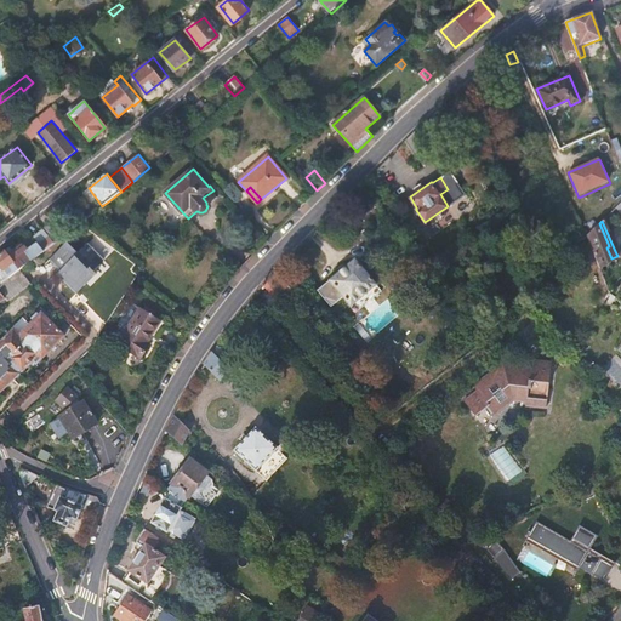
[(596,258),(596,260),(598,263),(599,268),(605,265),(604,262),(611,258),(607,248),(609,246),(599,223),(585,235),(587,240),(591,249),(596,258)]
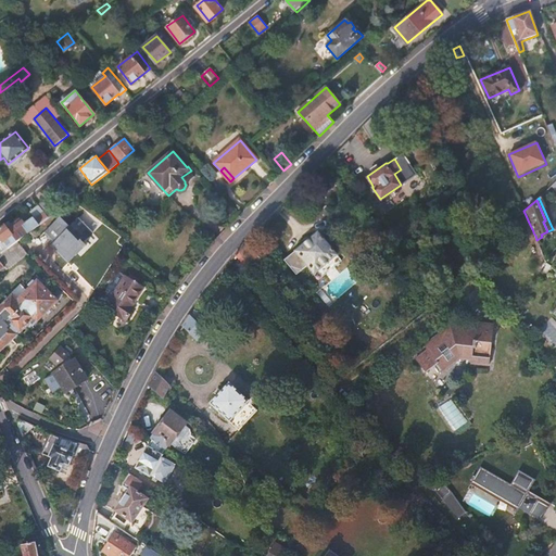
[(41,205),(50,215),(54,211),(47,201),(41,205)]
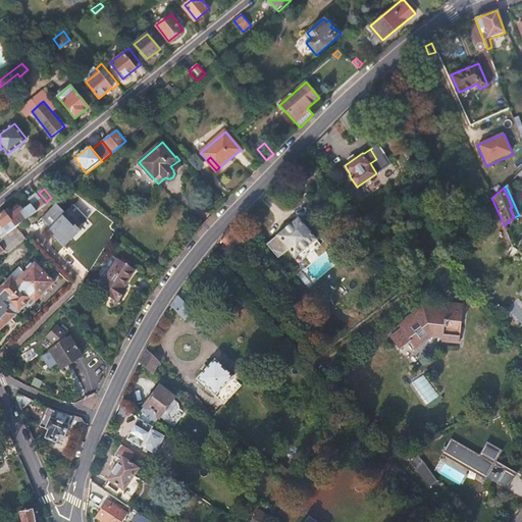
[(46,205),(36,193),(29,199),(32,204),(21,212),(18,207),(10,213),(9,210),(0,216),(0,226),(3,227),(7,233),(16,227),(18,226),(46,205)]
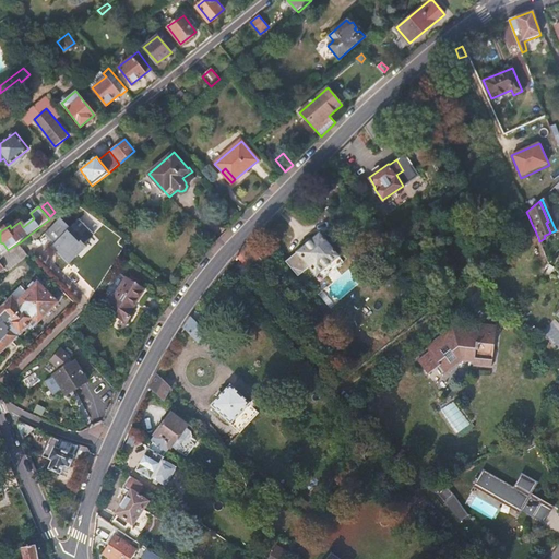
[(66,215),(48,229),(60,246),(58,248),(68,262),(79,253),(76,249),(95,235),(84,218),(73,226),(66,215)]
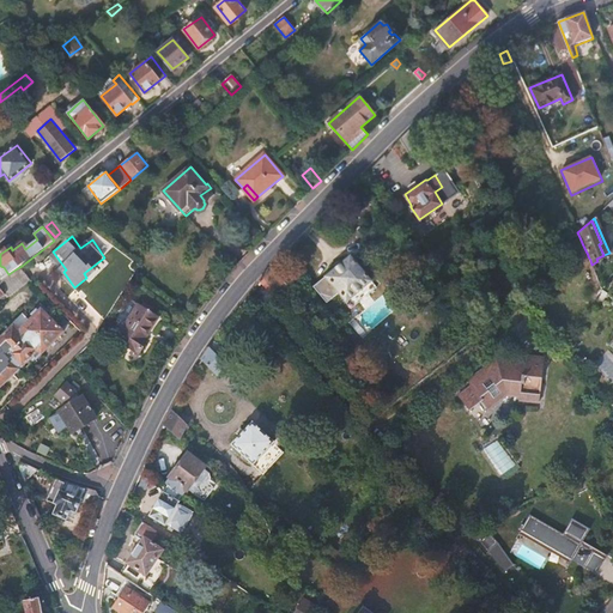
[(570,242),(574,250),(583,246),(580,237),(570,242)]
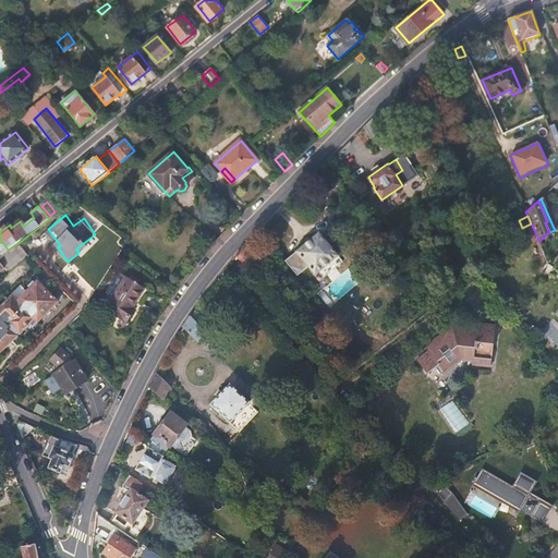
[(525,237),(535,232),(531,223),(522,228),(525,237)]
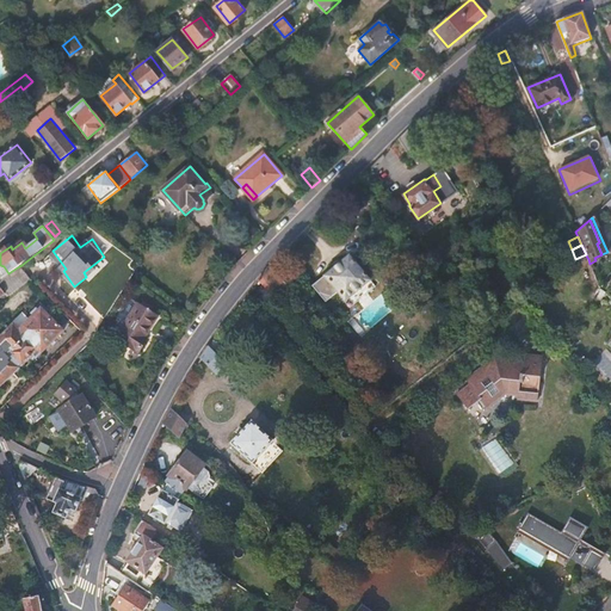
[(350,254),(325,276),(313,284),(327,301),(339,291),(346,301),(371,279),(350,254)]
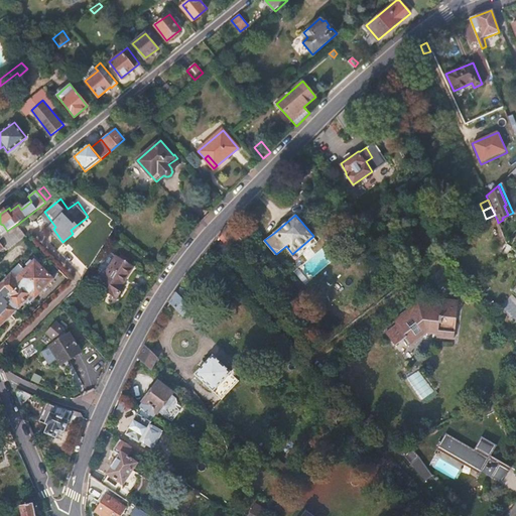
[(2,236),(0,236),(0,240),(6,248),(7,250),(25,235),(16,225),(7,231),(2,236)]
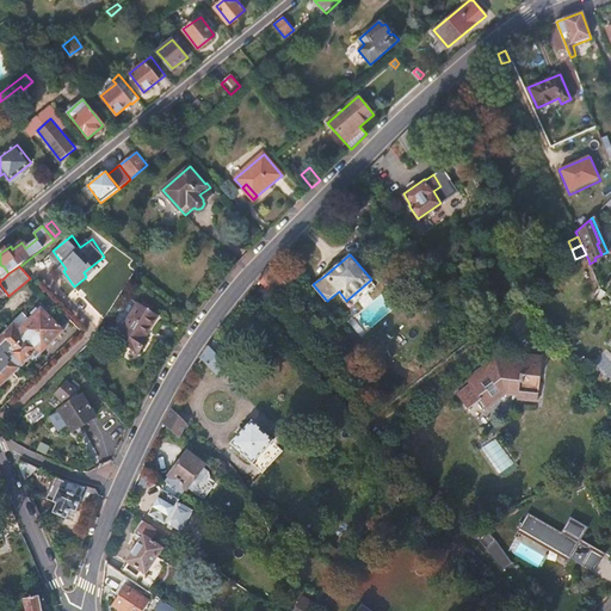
[(264,277),(260,281),(267,290),(272,287),(279,296),(289,288),(272,269),(264,277)]
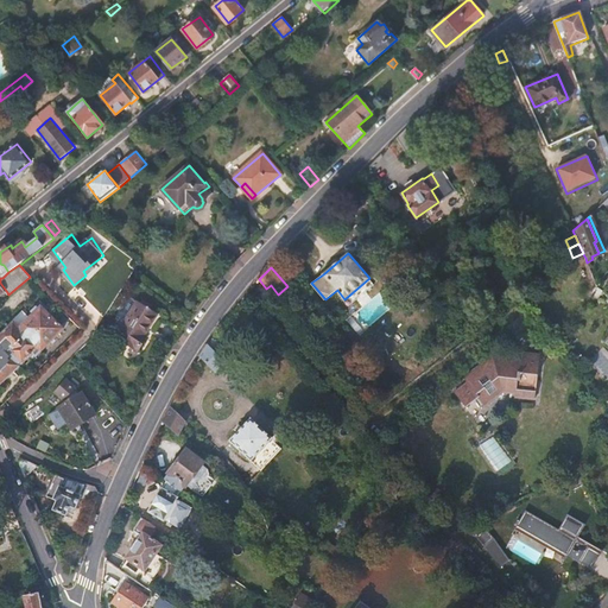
[(138,352),(146,336),(144,335),(149,328),(153,330),(163,315),(158,312),(157,315),(137,302),(115,336),(138,352)]
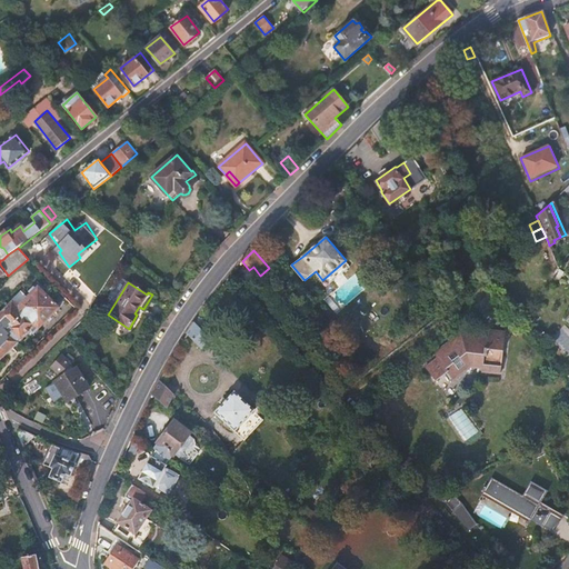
[(0,358),(1,360),(31,331),(35,335),(60,309),(41,288),(20,308),(15,302),(0,315),(0,358)]
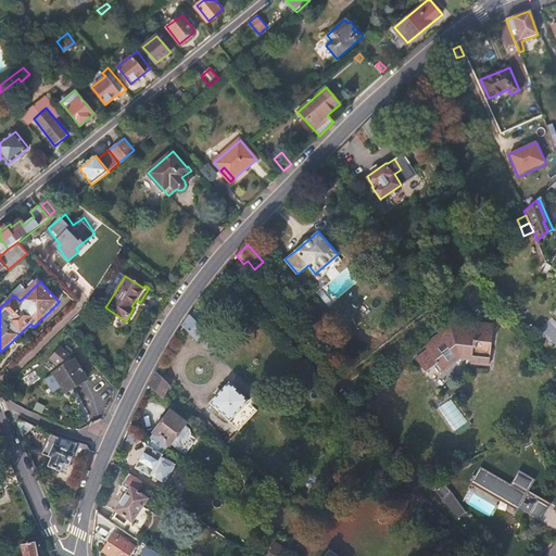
[(185,324),(184,326),(198,340),(212,327),(194,310),(193,312),(185,324)]
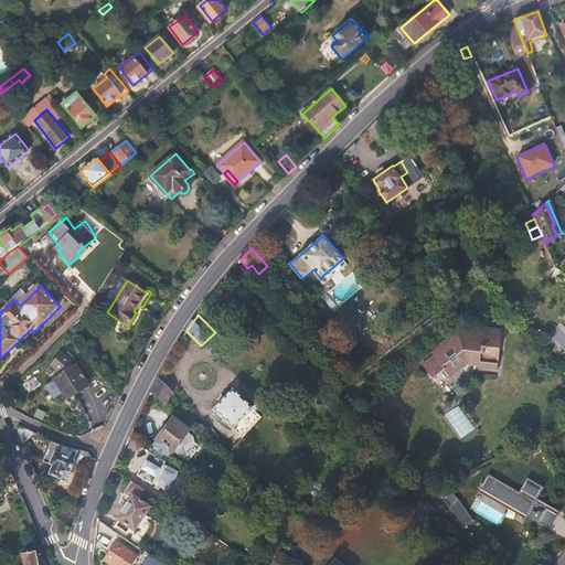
[(475,370),(493,365),(483,326),(466,330),(467,336),(444,341),(424,368),(428,371),(420,382),(435,393),(443,384),(448,387),(462,368),(475,365),(475,370)]
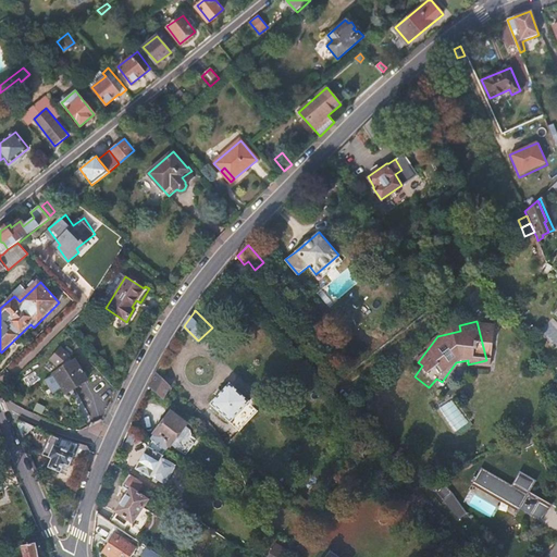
[(65,394),(87,382),(83,373),(84,373),(83,372),(82,372),(76,361),(74,362),(72,357),(63,347),(52,358),(61,367),(62,369),(54,373),(62,387),(65,394)]
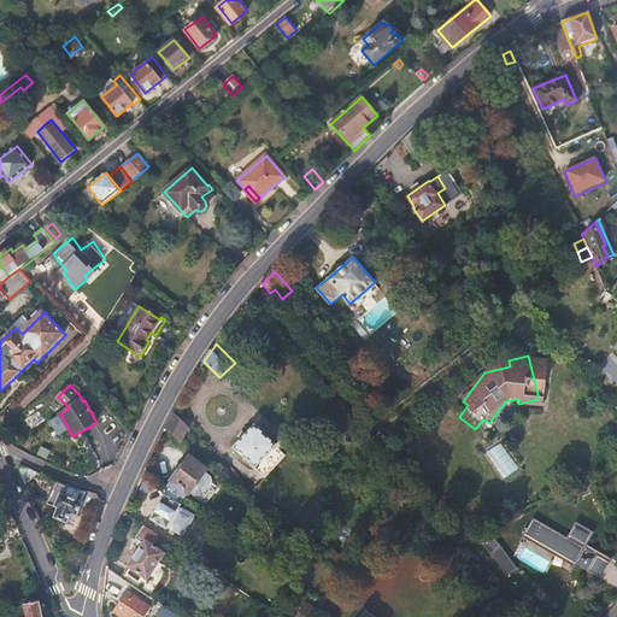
[(33,429),(45,421),(39,412),(27,421),(33,429)]
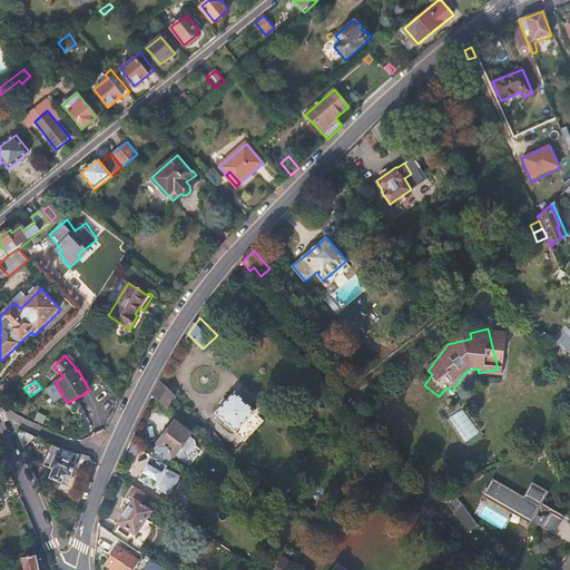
[(56,382),(46,387),(53,402),(64,396),(56,382)]
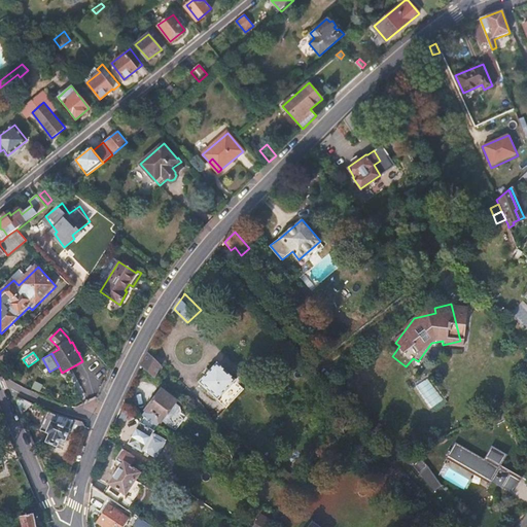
[(142,363),(141,366),(154,377),(161,365),(147,354),(142,363)]
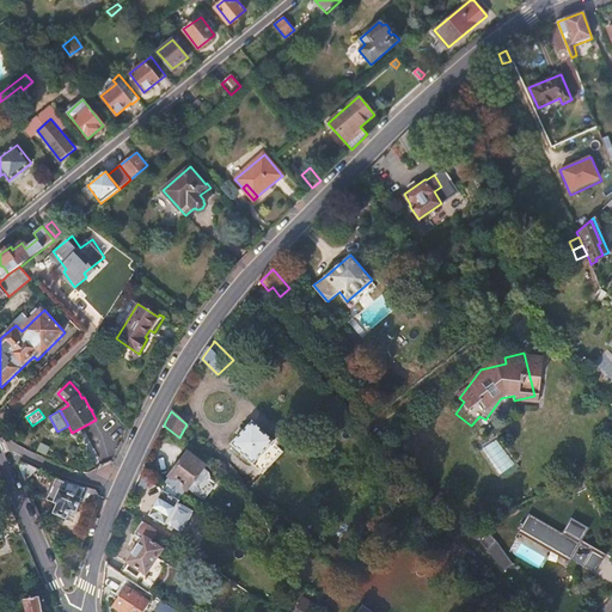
[(273,442),(252,423),(232,444),(252,464),(273,442)]
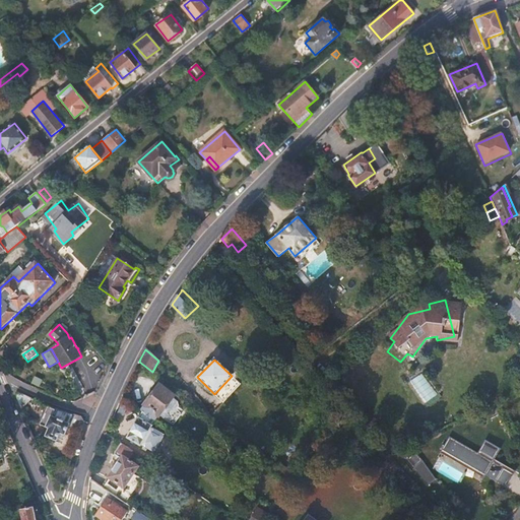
[(35,377),(30,384),(40,388),(43,381),(35,377)]
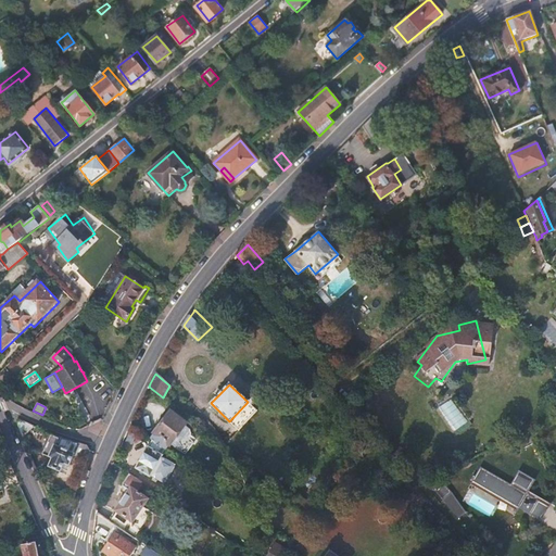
[(171,413),(151,439),(153,440),(166,450),(171,443),(176,446),(190,428),(171,413)]
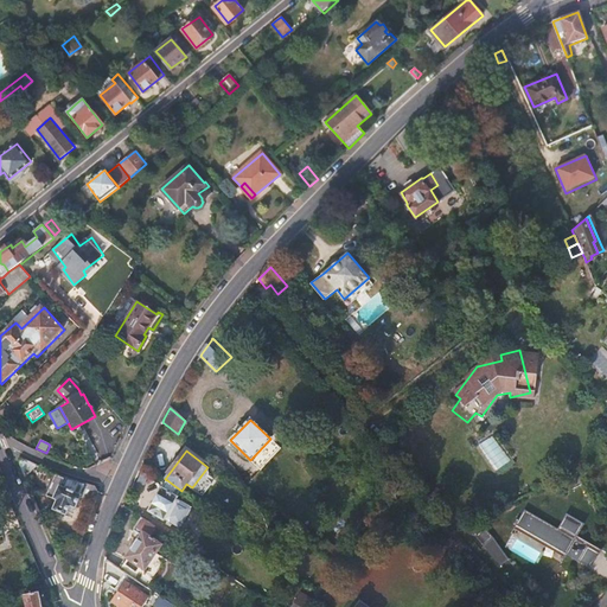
[(82,497),(94,503),(97,492),(95,486),(70,479),(66,489),(61,485),(64,477),(58,474),(49,494),(58,500),(55,510),(66,515),(70,505),(75,508),(82,497)]
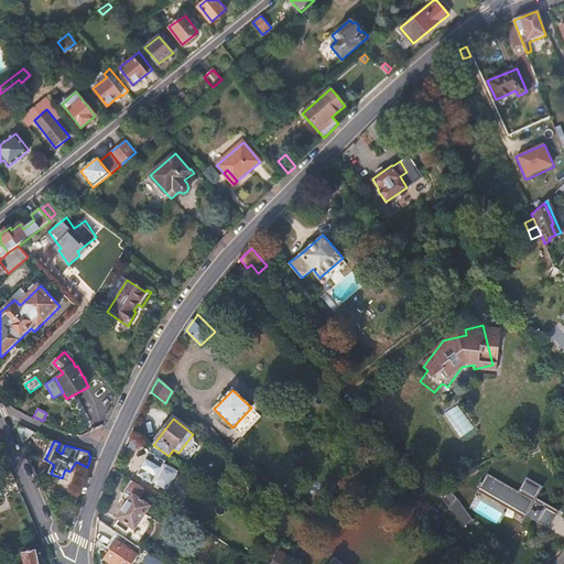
[(169,456),(155,446),(138,476),(151,485),(153,481),(165,490),(169,489),(179,474),(176,470),(164,463),(169,456)]
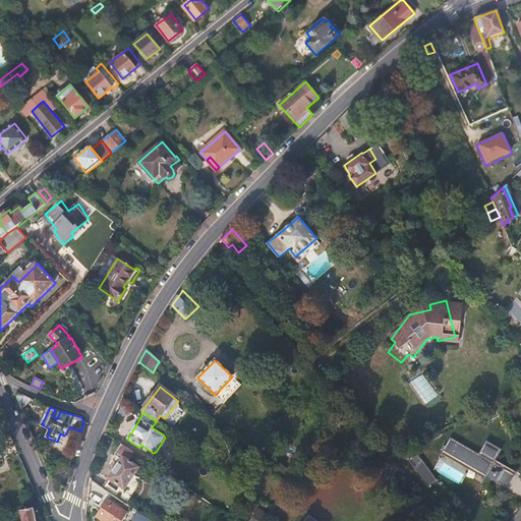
[(507,486),(515,469),(495,460),(501,447),(486,441),(480,453),(449,438),(439,459),(443,461),(438,472),(460,483),(464,475),(473,479),(477,472),(507,486)]
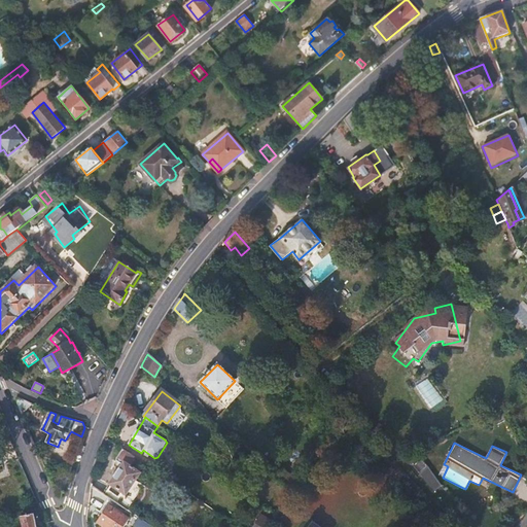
[(118,502),(127,508),(141,488),(134,483),(141,473),(130,465),(136,457),(124,449),(116,459),(121,464),(103,492),(118,502)]
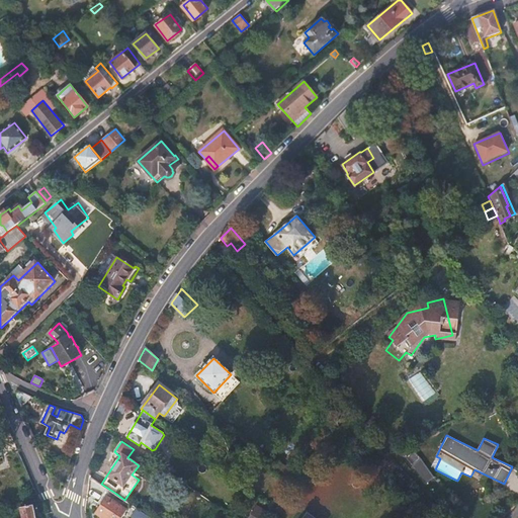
[(426,482),(433,476),(414,450),(406,456),(426,482)]
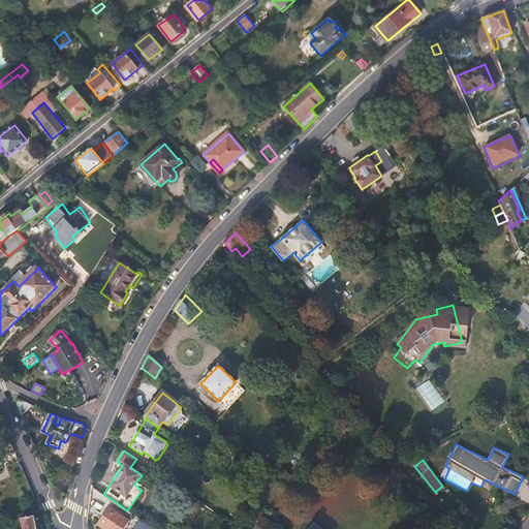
[(277,479),(291,491),(300,481),(284,471),(277,479)]
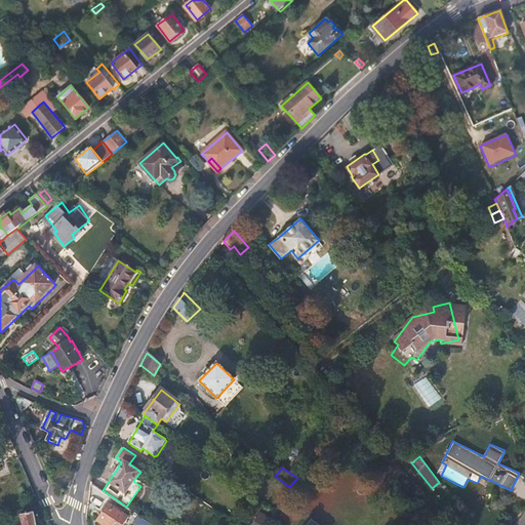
[(170,478),(158,470),(154,476),(166,484),(170,478)]
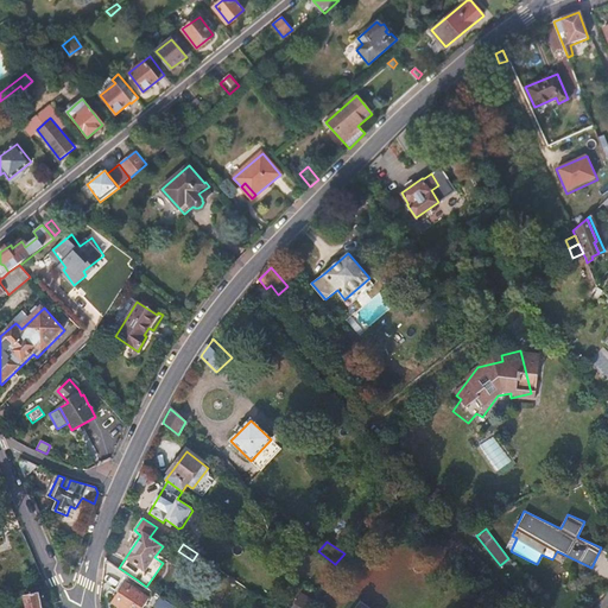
[(143,607),(150,599),(125,582),(112,601),(121,607),(143,607)]
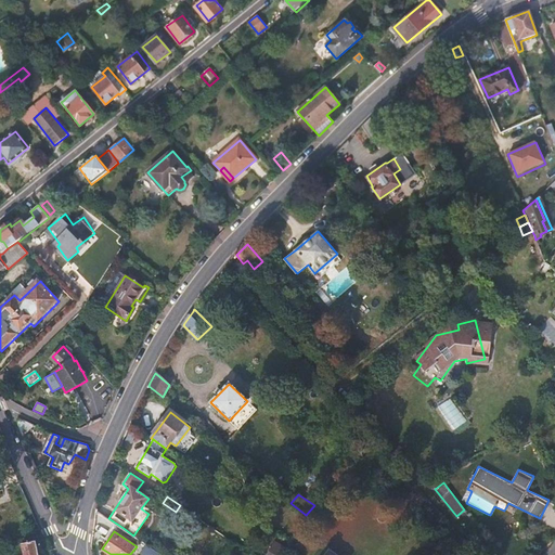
[(36,554),(34,541),(21,543),(23,554),(36,554)]
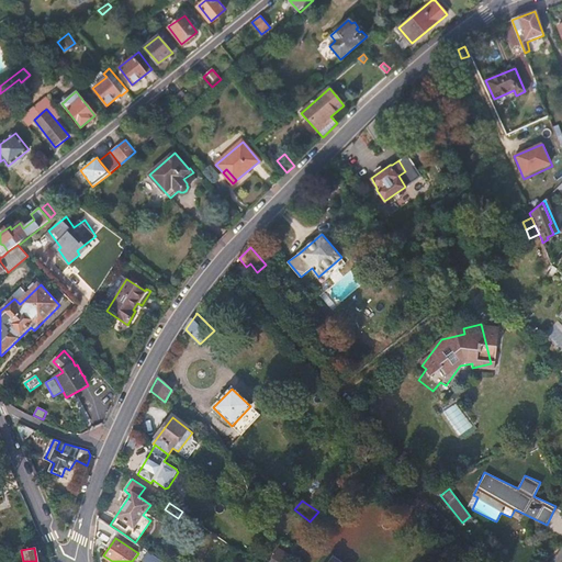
[(271,561),(290,561),(293,558),(280,549),(271,561)]
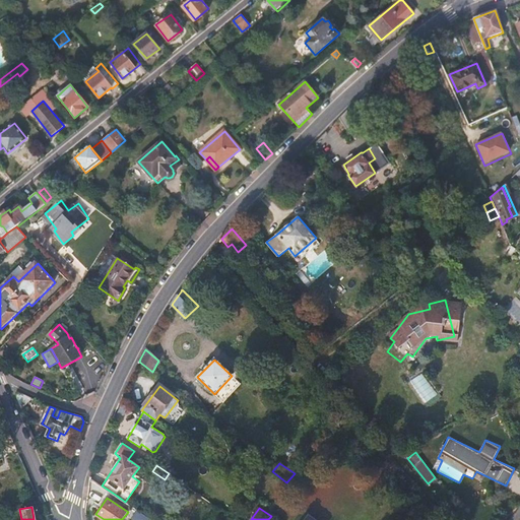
[(136,511),(132,519),(133,519),(146,519),(148,518),(136,511)]
